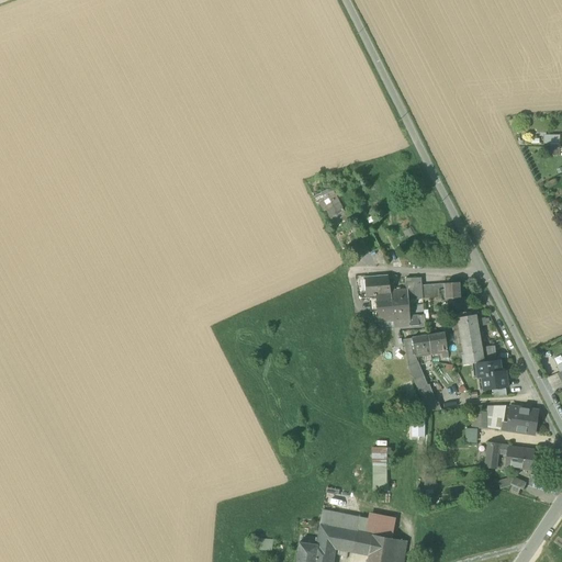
[(560,135),(543,135),(543,144),(560,145),(560,135)]
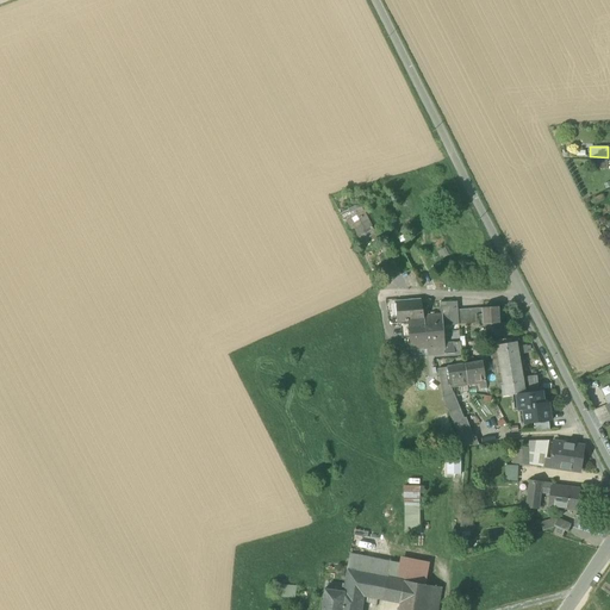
[(597,170),(608,170),(608,161),(597,161),(597,170)]
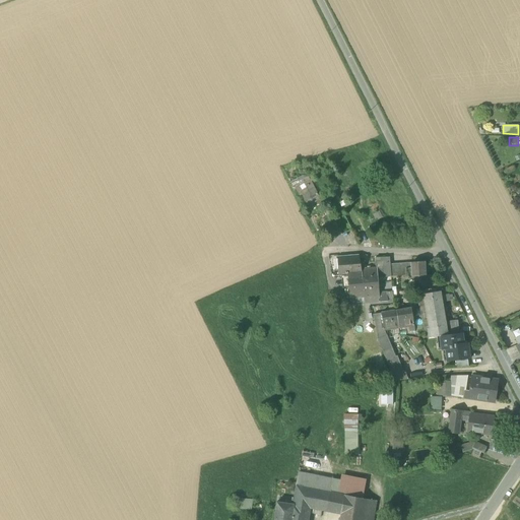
[(308,178),(299,182),(301,187),(304,185),(305,186),(312,183),(308,178)]
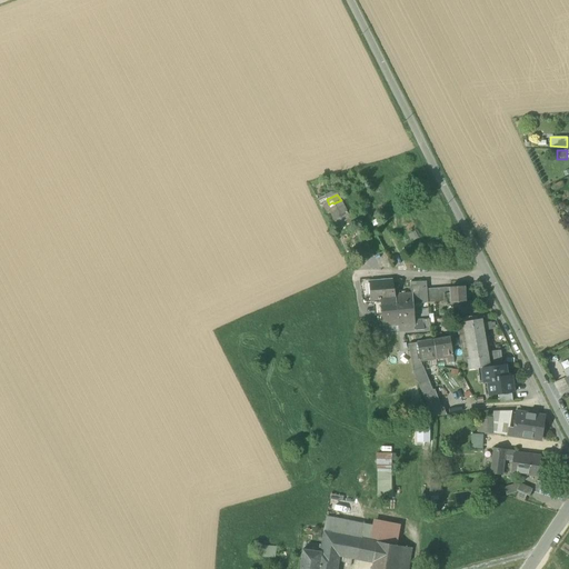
[(323,207),(329,205),(327,199),(325,196),(318,199),(322,208),(323,208),(323,207)]
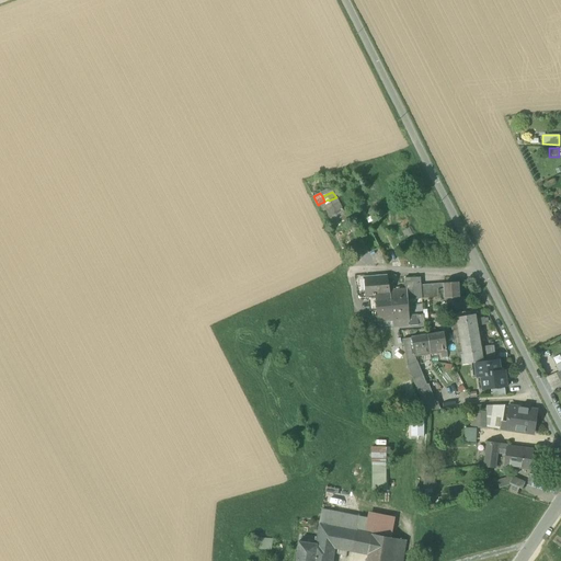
[(325,209),(335,229),(345,224),(343,220),(346,218),(336,197),(329,201),(328,199),(324,202),(319,204),(319,205),(322,212),(325,209)]
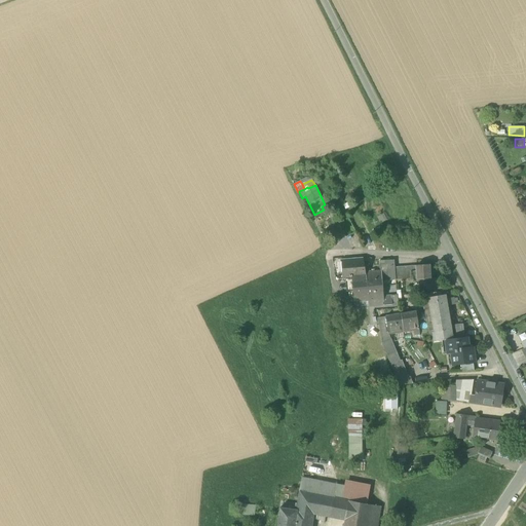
[(387,220),(384,214),(377,217),(380,224),(387,220)]
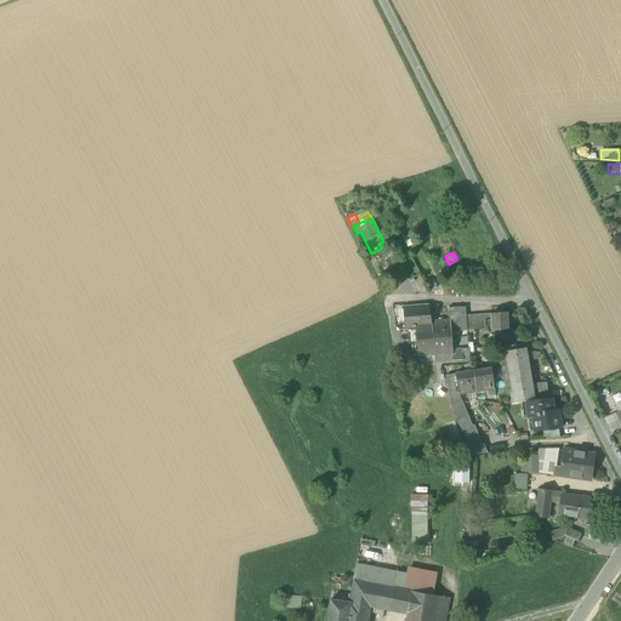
[(399,265),(392,268),(399,281),(406,278),(399,265)]
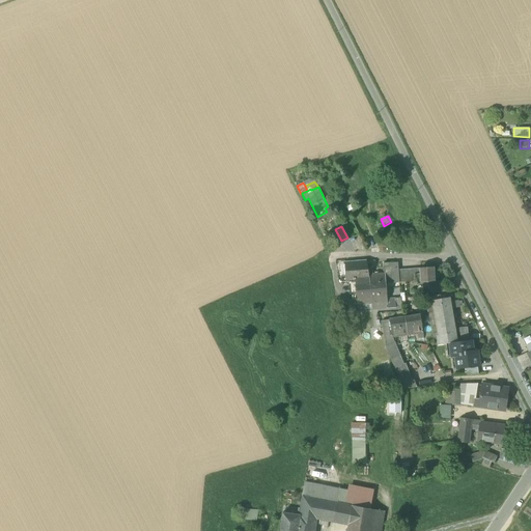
[(334,245),(341,241),(335,229),(329,232),(334,245)]
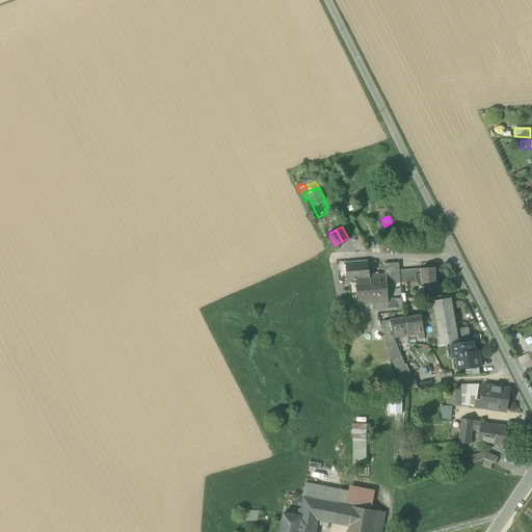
[(351,283),(355,282),(356,282),(355,280),(370,278),(370,275),(367,261),(347,263),(349,283),(351,283)]
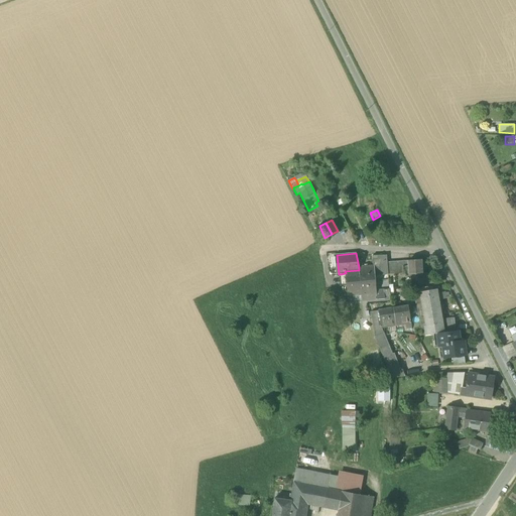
[(372,260),(373,266),(374,266),(375,276),(388,275),(387,262),(386,256),(372,256),(372,260)]
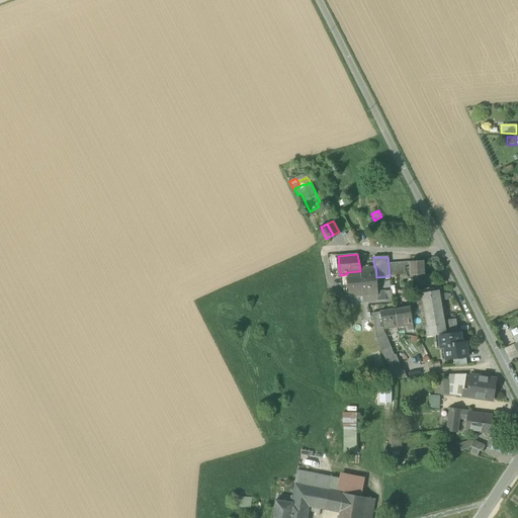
[(416,277),(416,285),(430,284),(430,274),(423,275),(422,261),(410,262),(411,277),(416,277)]
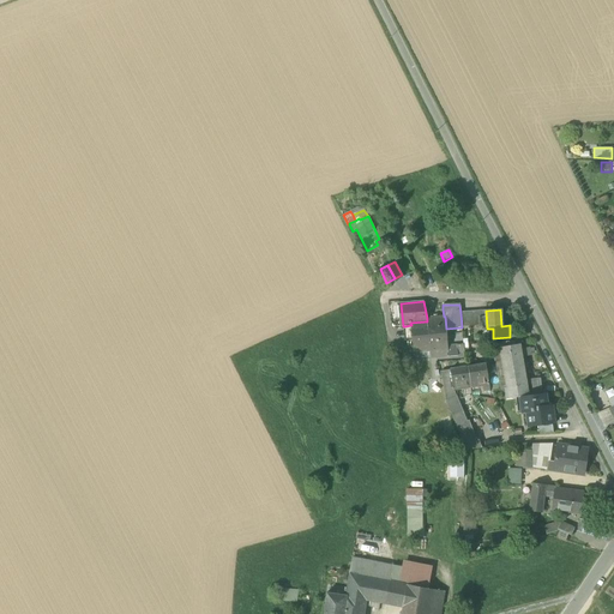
[(486,311),(468,312),(469,326),(482,325),(482,329),(487,329),(486,311)]
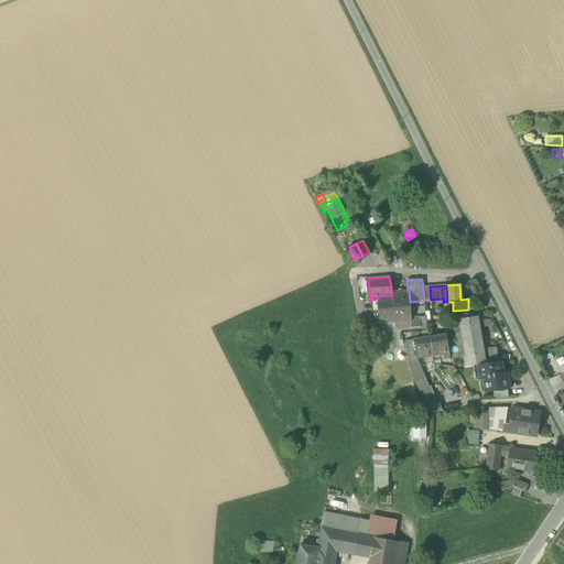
[(410,307),(410,302),(409,291),(408,291),(396,292),(392,292),(392,295),(393,308),(394,308),(410,307)]
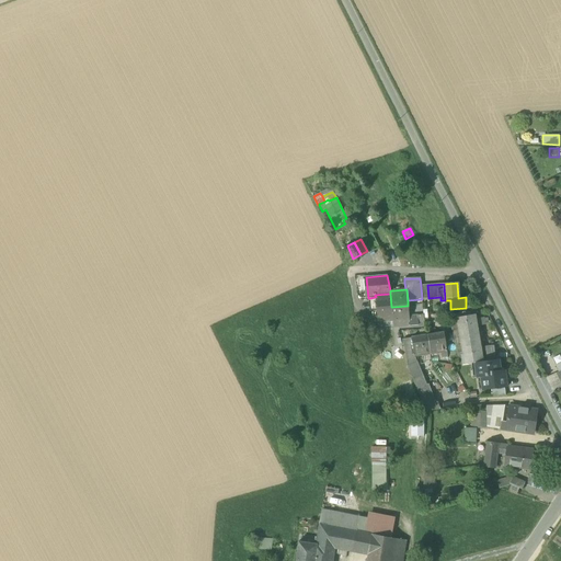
[(391,307),(390,294),(375,295),(376,297),(375,297),(376,310),(377,322),(384,321),(389,321),(389,327),(393,327),(393,320),(392,307),(391,307)]
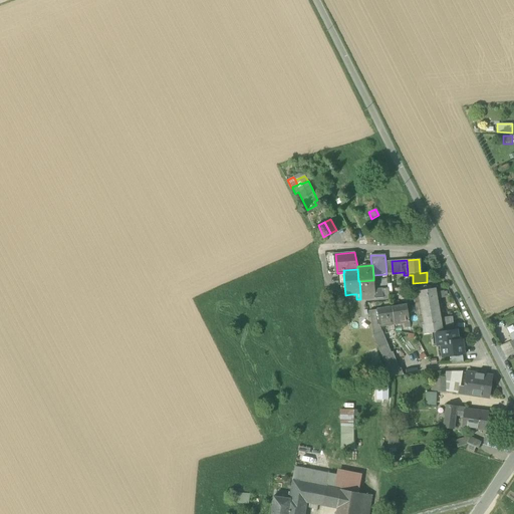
[(374,285),(373,280),(359,281),(360,293),(360,299),(374,298),(374,295),(374,294),(374,290),(373,285),(374,285)]
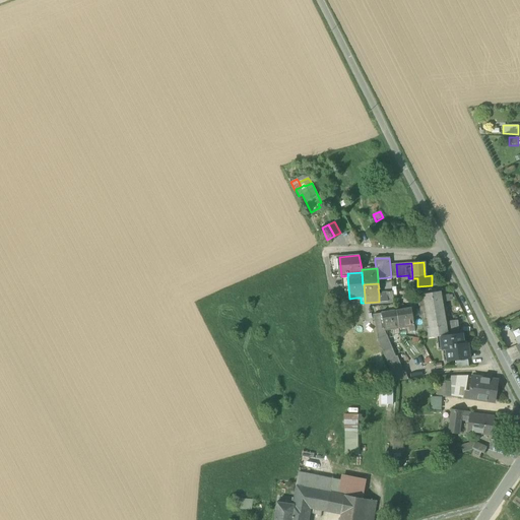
[(416,291),(425,330),(427,330),(427,329),(429,328),(424,295),(423,290),(416,291)]
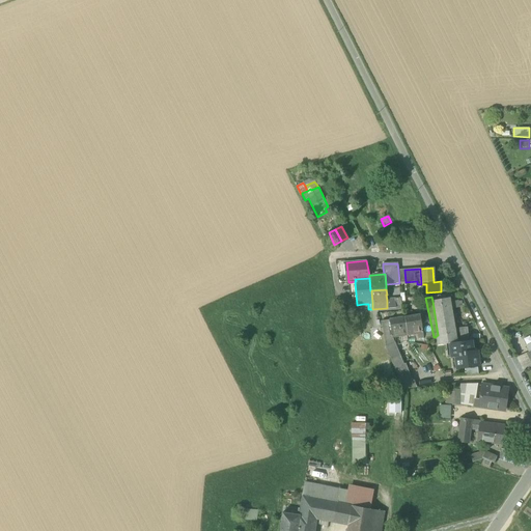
[(387,305),(387,308),(396,308),(396,306),(395,299),(387,300),(387,304),(387,305)]
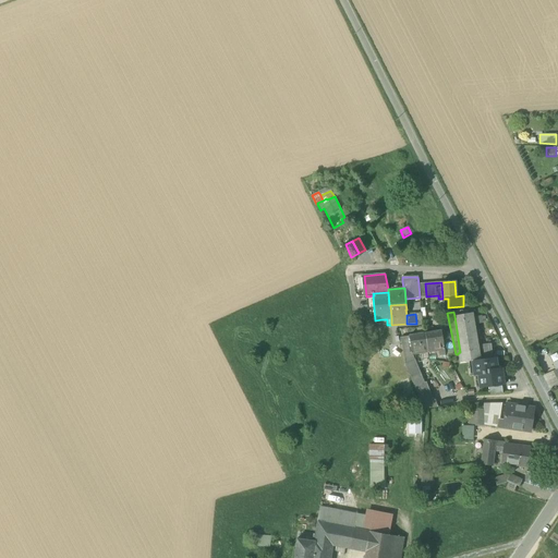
[(455,316),(460,352),(478,350),(472,314),(455,316)]
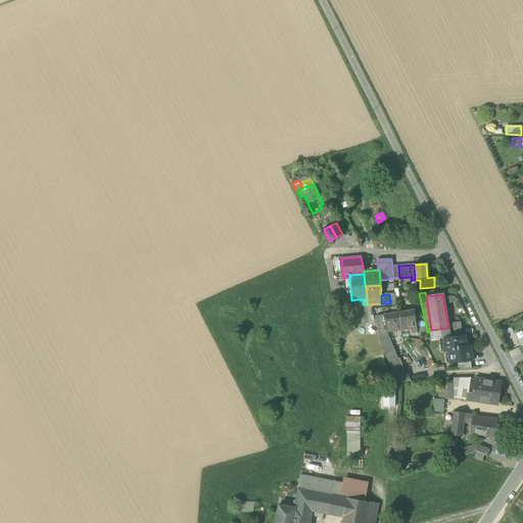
[(414,311),(398,313),(401,330),(417,328),(414,311)]
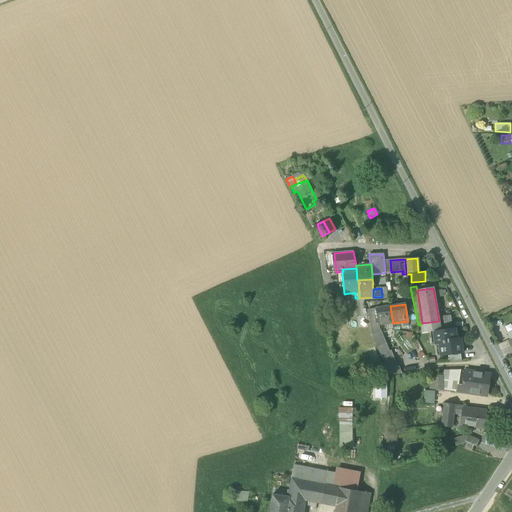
[(379,325),(393,323),(390,306),(375,308),(378,325),(379,325)]
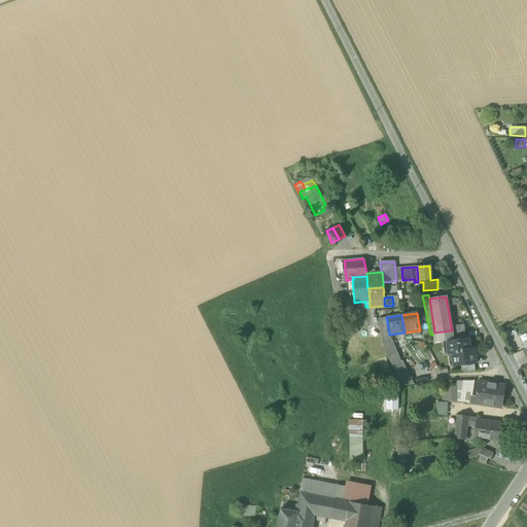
[(382,337),(389,335),(386,317),(379,319),(382,337)]
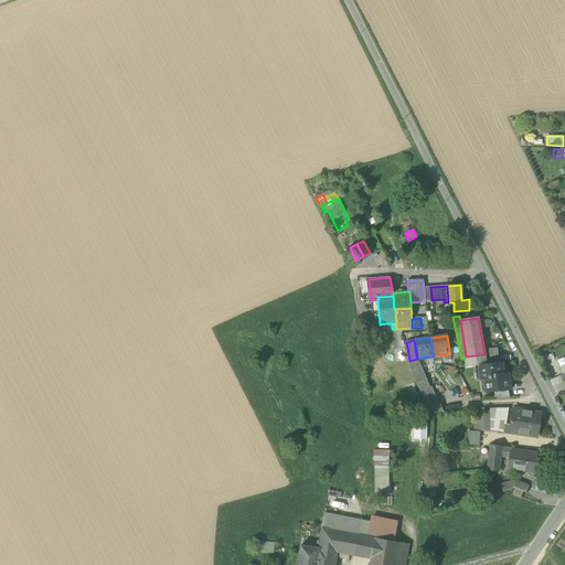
[(487,364),(484,354),(466,356),(464,358),(464,359),(466,368),(478,365),(487,364)]
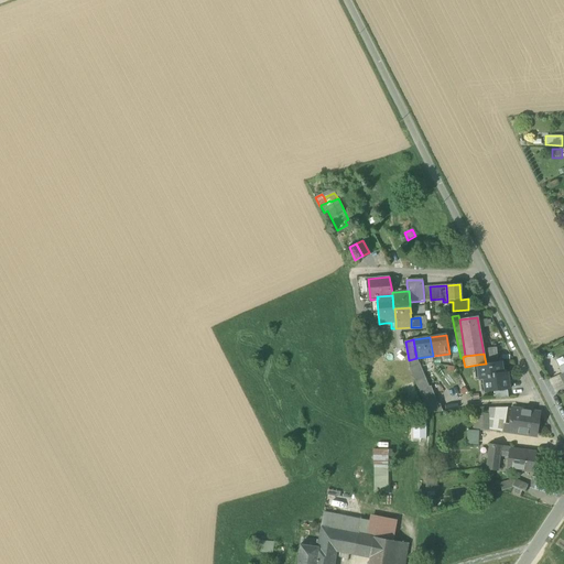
[(419,362),(418,358),(416,358),(409,360),(410,367),(411,369),(426,408),(437,404),(431,387),(429,387),(420,362),(419,362)]
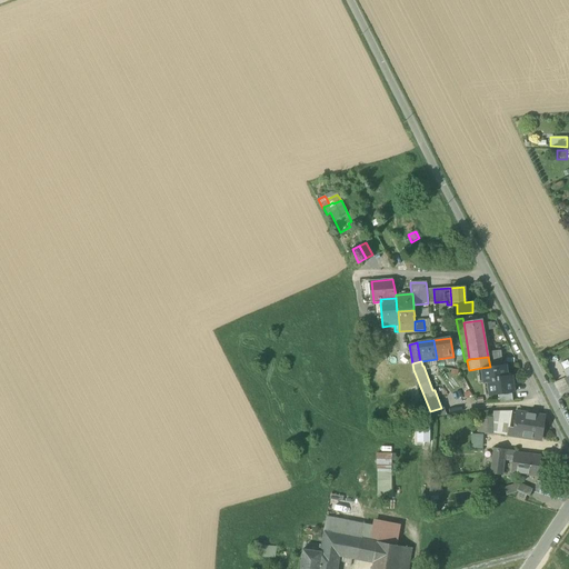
[(488,382),(489,397),(499,396),(512,393),(513,393),(511,376),(507,377),(506,366),(490,367),(481,368),(482,382),(488,382)]
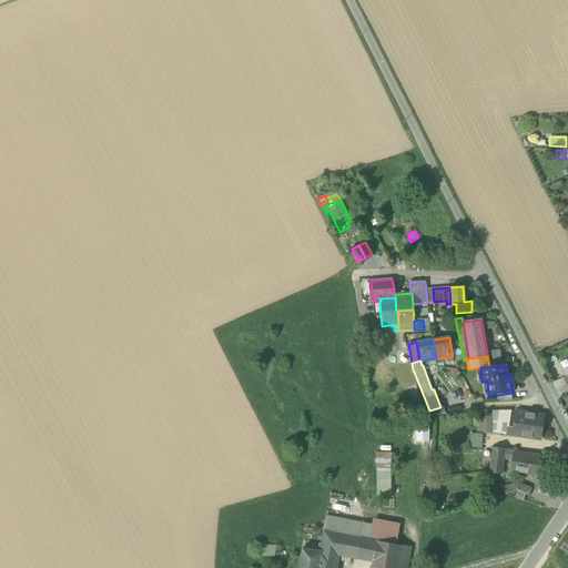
[(498,395),(499,402),(511,401),(511,393),(498,395)]
